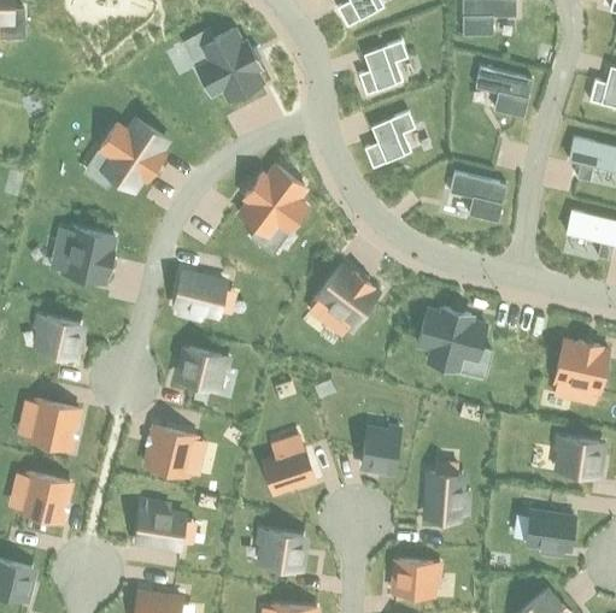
[(0,0),(0,24),(12,25),(23,25),(23,10),(12,10),(11,0),(0,0)]
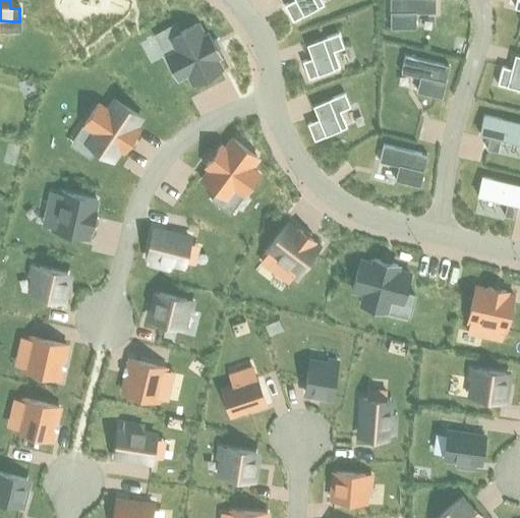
[(293,0),(295,2),(284,8),(292,23),(325,6),(321,0),(293,0)]
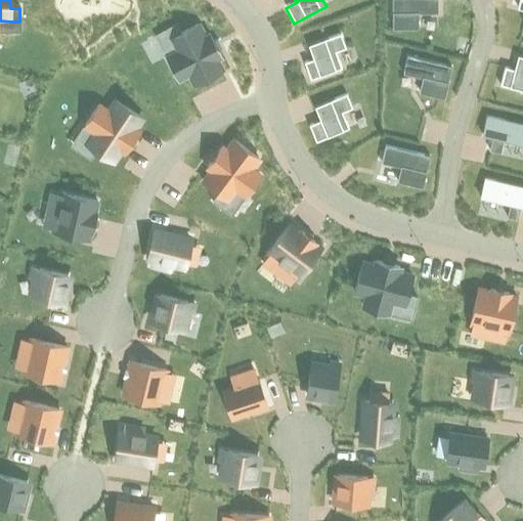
[(436,0),(391,0),(392,30),(418,30),(418,15),(437,15),(436,0)]
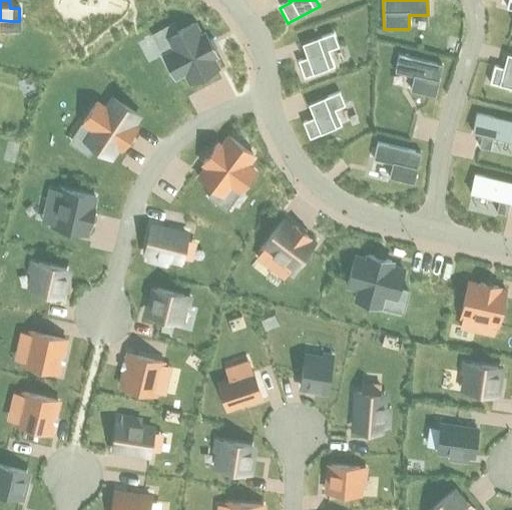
[(172,24),(162,29),(166,37),(173,51),(162,57),(173,78),(184,73),(190,84),(217,71),(211,59),(217,56),(206,34),(200,38),(192,24),(176,32),(172,24)]
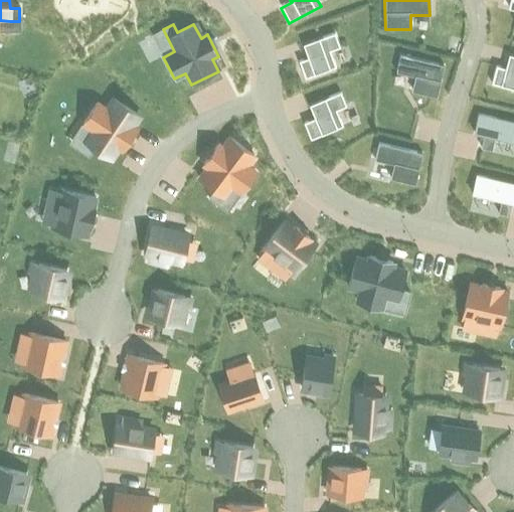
[(308,59),(299,62),(305,80),(314,76),(330,71),(336,69),(330,52),(338,49),(333,35),(303,46),(308,59)]
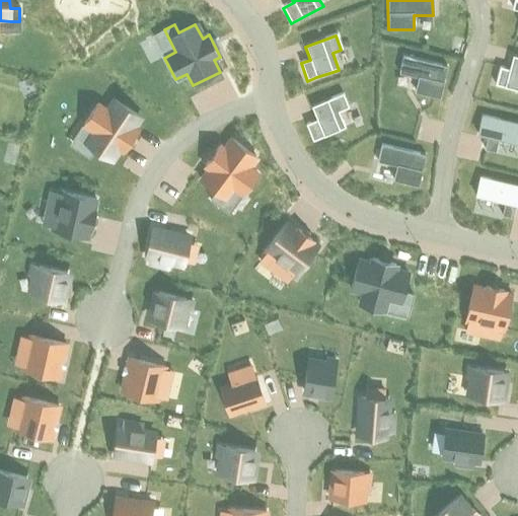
[(500,67),(495,86),(517,92),(517,57),(514,56),(510,70),(500,67)]
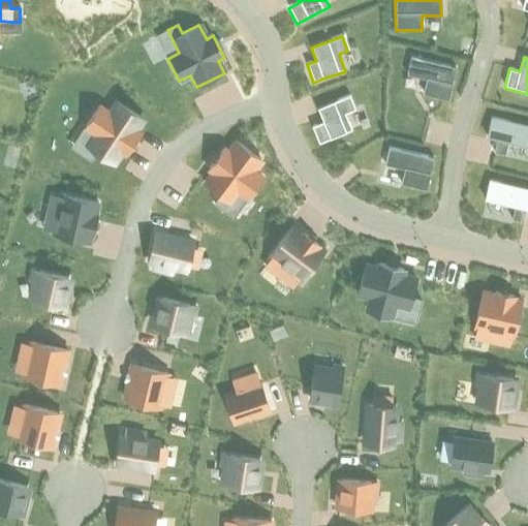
[(411,58),(407,75),(427,80),(423,96),(447,102),(456,69),(411,58)]
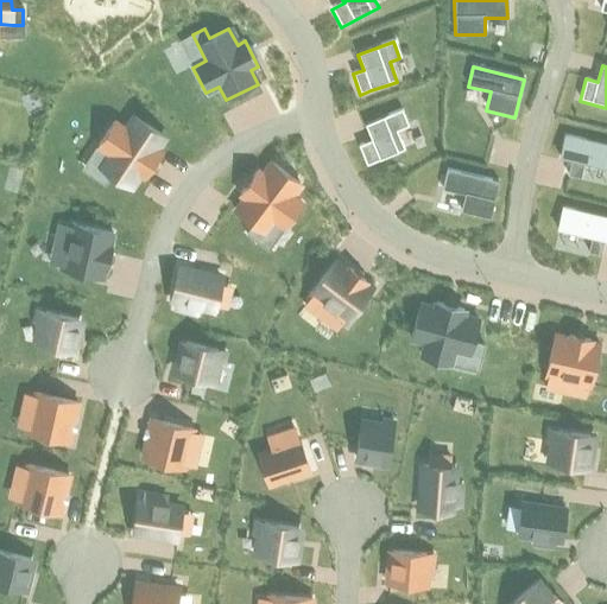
[(372,141),(358,147),(366,167),(380,161),(398,154),(405,152),(397,132),(409,127),(402,110),(384,119),(365,126),(372,141)]
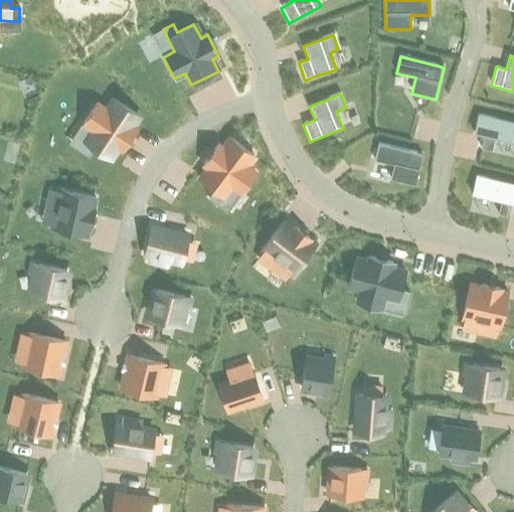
[(83,142),(79,148),(89,154),(94,148),(112,160),(119,150),(122,153),(138,128),(135,126),(141,116),(113,97),(107,107),(98,101),(81,126),(90,132),(83,142)]
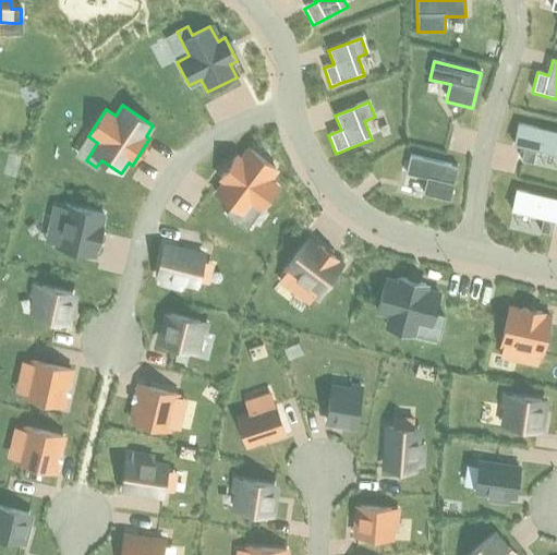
[(556,133),(519,123),(513,145),(556,156),(556,133)]
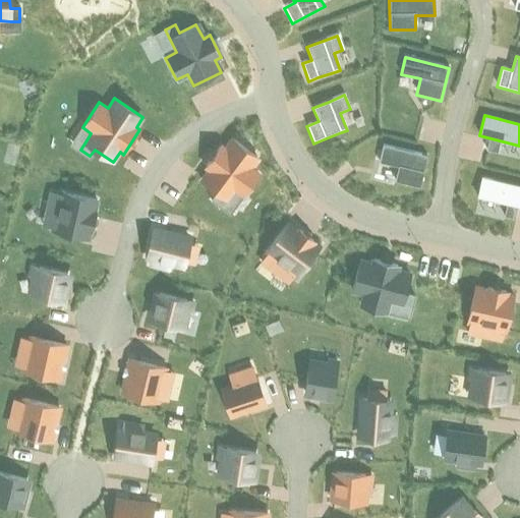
[(210,172),(201,182),(218,194),(213,200),(220,206),(225,199),(233,189),(241,195),(260,172),(250,165),(256,157),(234,140),(228,148),(222,144),(205,168),(210,172)]
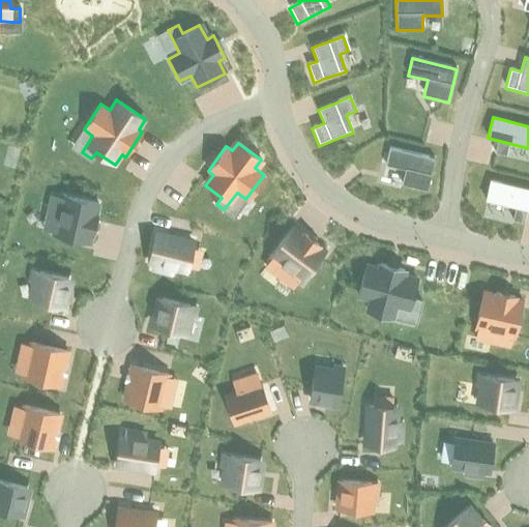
[(497,145),(495,153),(506,155),(508,148),(497,145)]
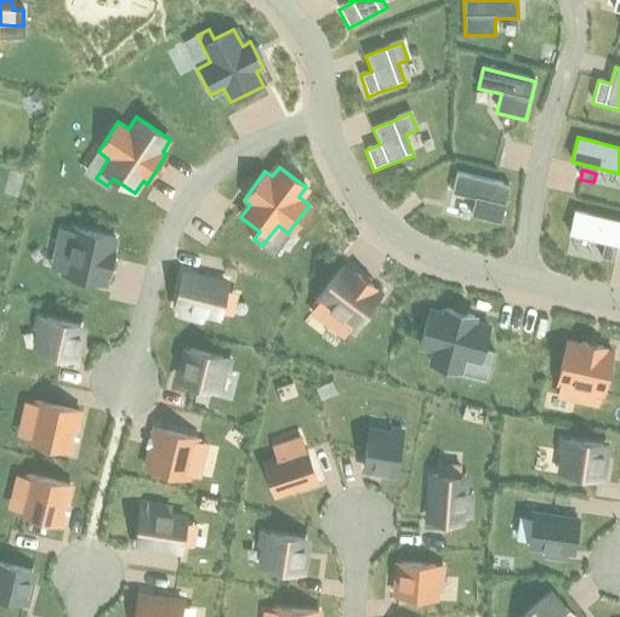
[(456,176),(453,194),(476,199),(471,217),(501,224),(510,188),(456,176)]
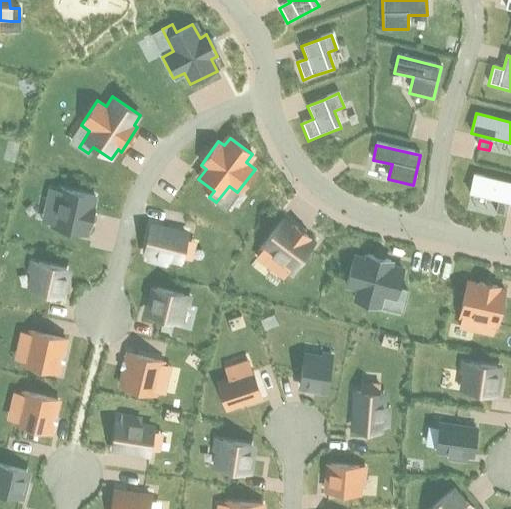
[(510,182),(473,173),(468,194),(510,204),(510,182)]
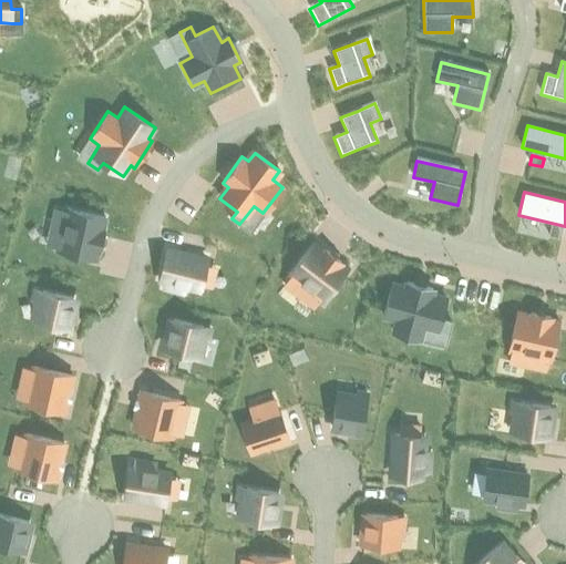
[(54,209),(52,222),(63,224),(57,253),(94,262),(96,253),(100,254),(105,228),(102,227),(104,218),(67,209),(65,212),(54,209)]
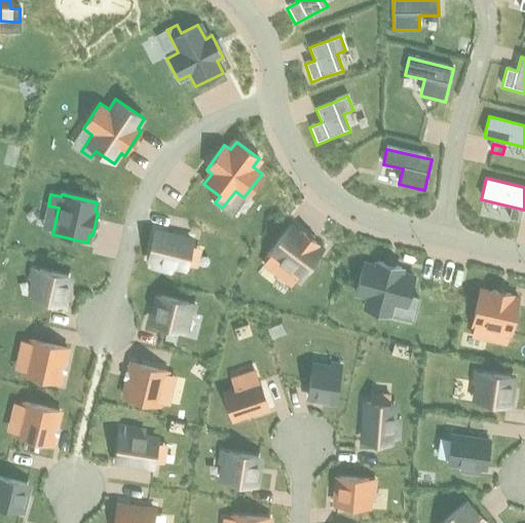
[(510,211),(509,218),(520,221),(522,214),(510,211)]
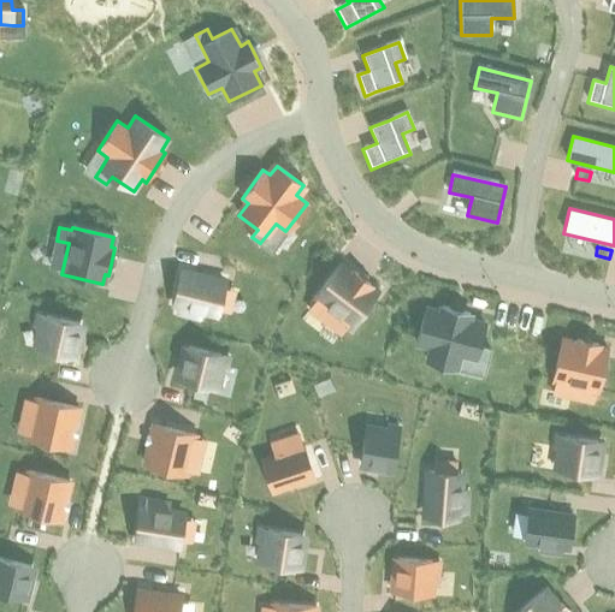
[(313,303),(308,310),(318,318),(323,310),(348,330),(378,291),(341,262),(311,302),(313,303)]
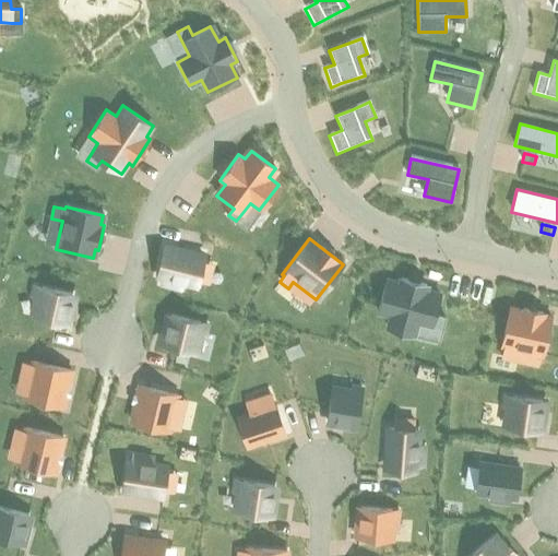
[(163,246),(155,279),(161,280),(159,285),(180,291),(182,285),(197,290),(204,256),(163,246)]
